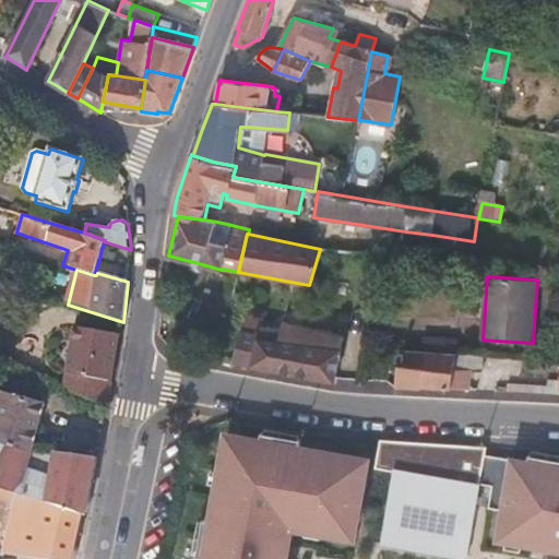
[(262,325),(264,317),(246,312),(233,361),(252,365),(251,366),(294,375),(336,382),(343,349),(342,348),(345,335),(283,321),(282,329),(262,325)]
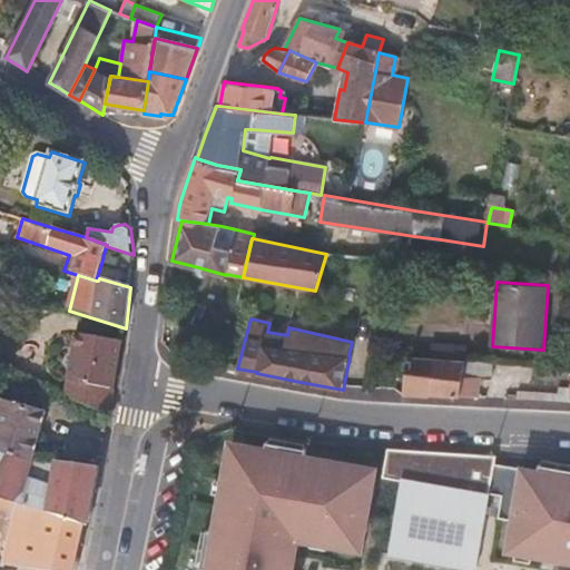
[(123,342),(77,334),(65,395),(107,416),(115,379),(123,342)]
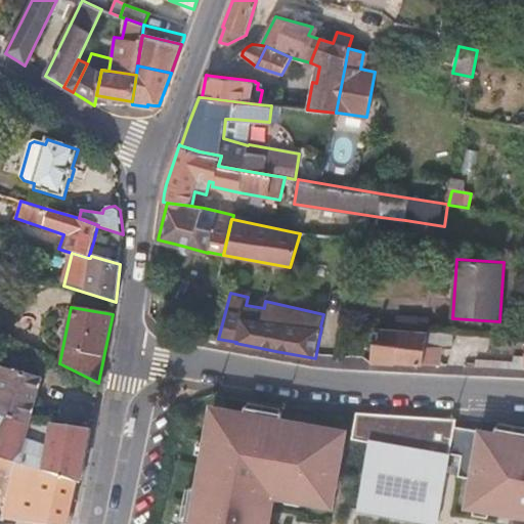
[(452,348),(453,332),(427,331),(397,329),(397,330),(375,329),(372,357),(370,362),(395,364),(395,362),(423,364),(440,365),(442,349),(451,349),(452,348)]
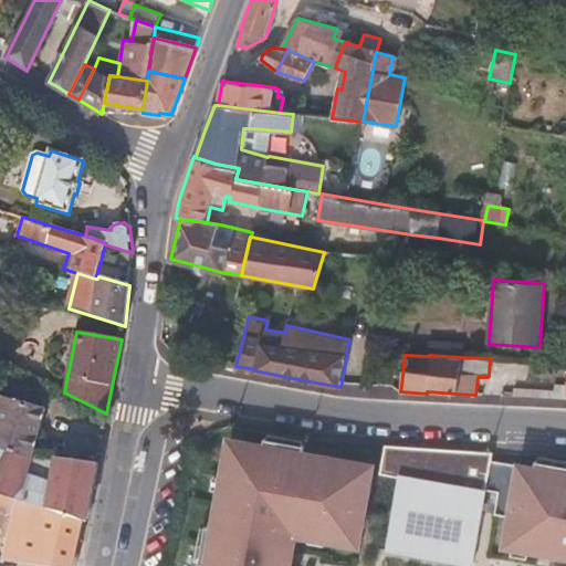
[(554,390),(514,388),(514,396),(565,398),(565,384),(556,384),(554,390)]
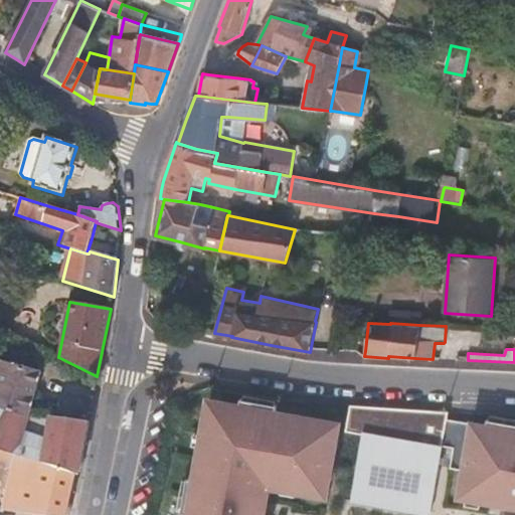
[(0,406),(30,417),(36,395),(42,372),(0,359),(0,406)]
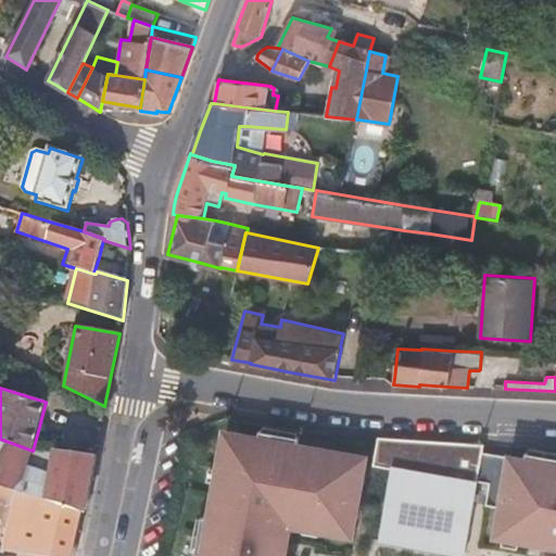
[(223,470),(206,468),(191,555),(274,555),(280,522),(311,528),(312,522),(343,528),(354,465),(323,459),(324,453),(229,437),(223,470)]
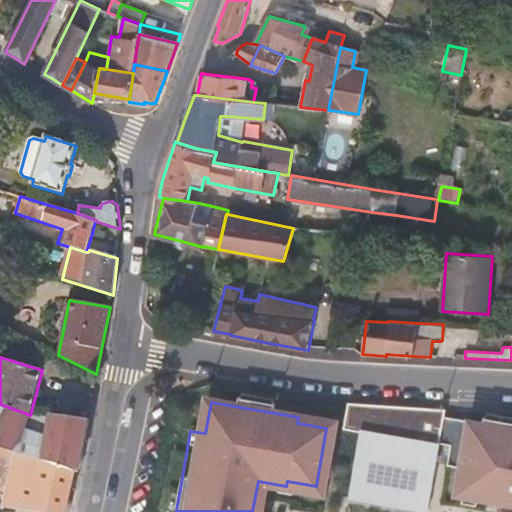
[(0,447),(17,454),(77,472),(79,473),(83,447),(86,420),(30,415),(0,404),(0,447)]
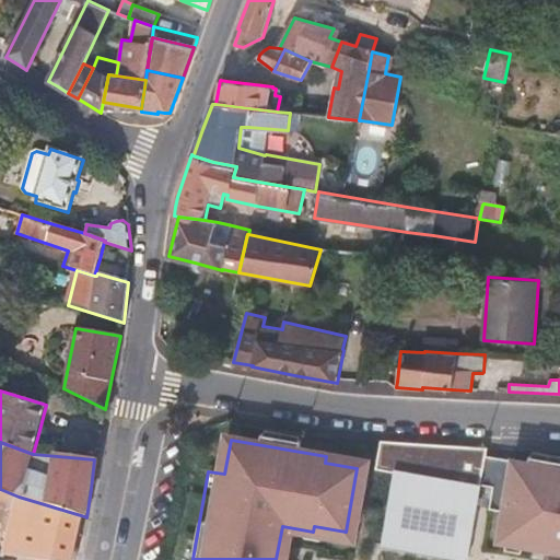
[(475,457),(476,447),(370,442),(365,470),(384,473),(400,476),(392,533),(445,540),(451,502),(467,504),(470,482),(475,457)]
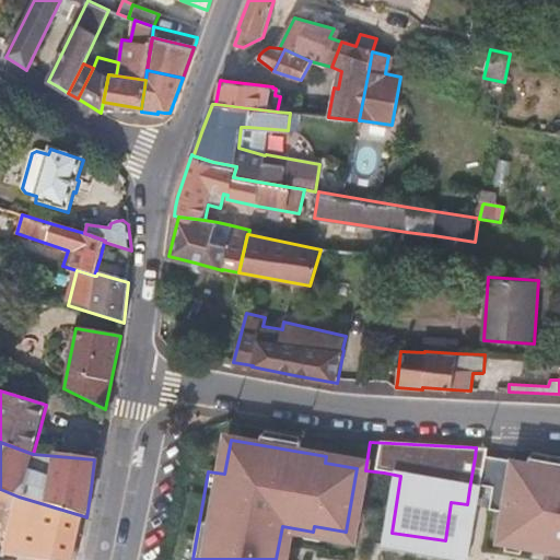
[(483,485),(487,459),(475,457),(470,482),(483,485)]
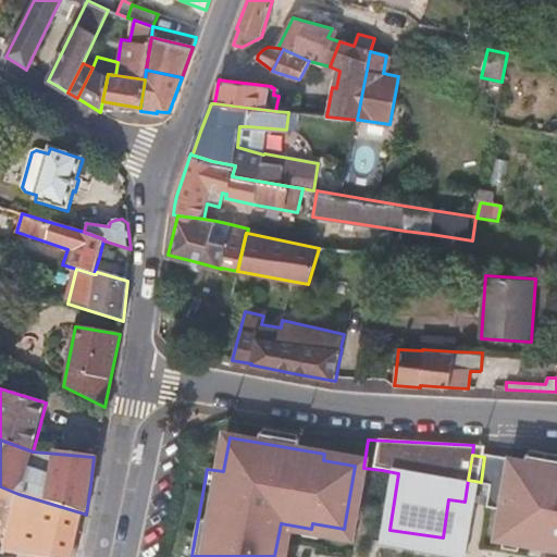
[(556,556),(556,468),(484,457),(481,482),(478,504),(493,506),(489,534),(545,543),(545,539),(556,540),(556,556),(547,556),(541,556),(540,556),(556,556)]
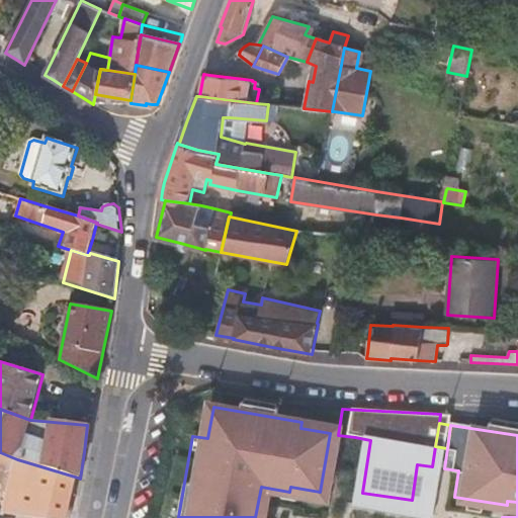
[(370,440),(355,437),(345,505),(425,517),(432,466),(417,464),(412,500),(362,493),(370,440)]
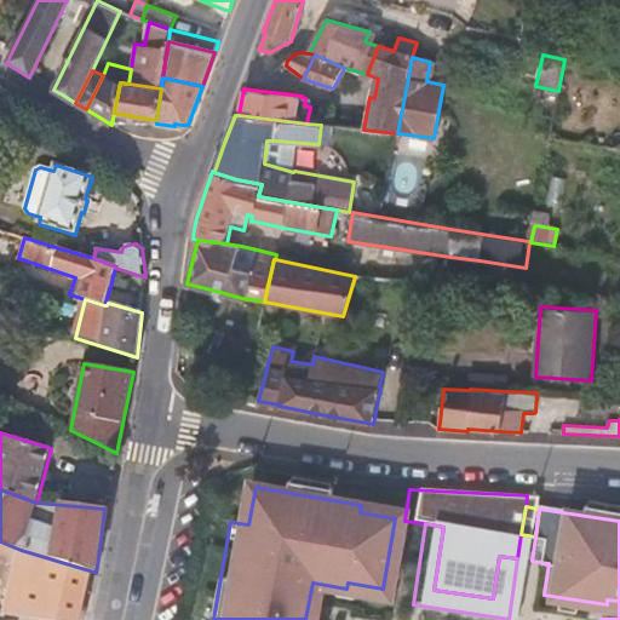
[(9,616),(36,619),(80,619),(86,597),(93,572),(21,550),(0,541),(0,577),(13,583),(9,616)]
